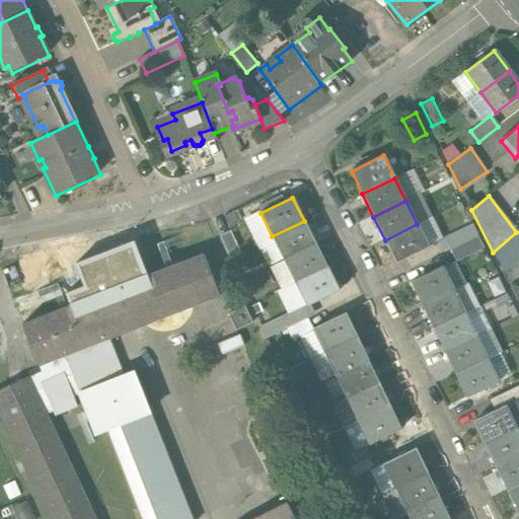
[(304,221),(272,236),(283,261),(315,244),(304,221)]
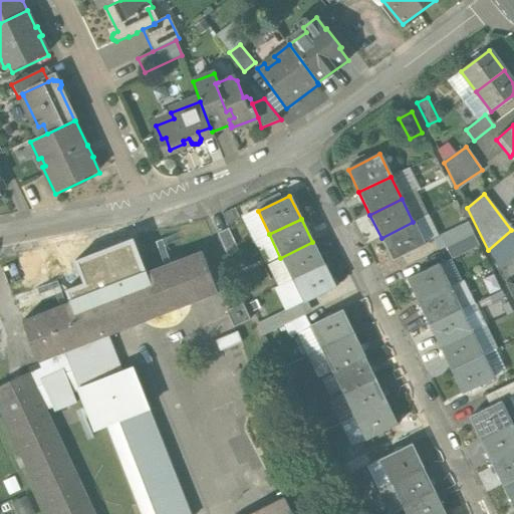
[(413,222),(381,238),(393,261),(424,245),(413,222)]
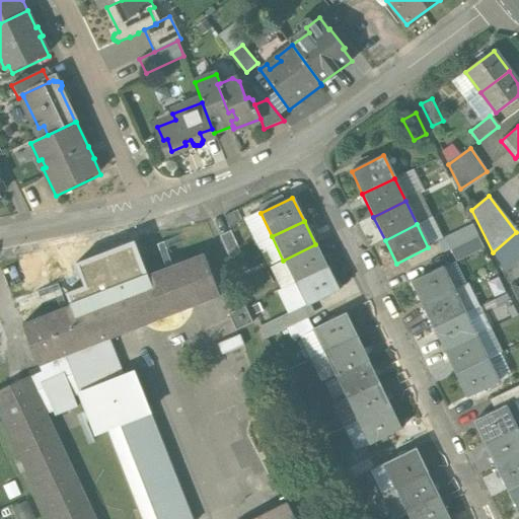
[(239,252),(230,231),(219,236),(228,257),(239,252)]
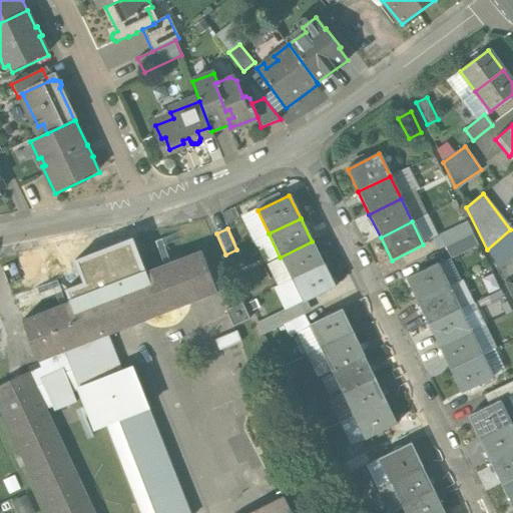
[(312,241),(280,258),(292,281),(323,266),(312,241)]
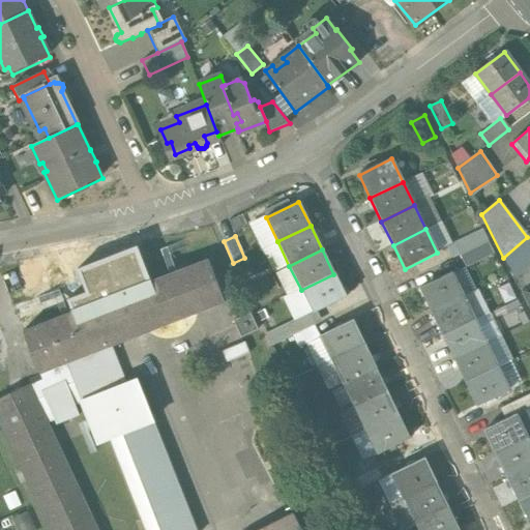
[(29,386),(0,399),(0,424),(49,529),(96,529),(47,423),(54,420),(56,425),(79,416),(75,406),(81,403),(97,444),(110,439),(145,529),(192,529),(150,424),(153,422),(136,380),(123,385),(109,348),(110,348),(109,346),(224,302),(208,262),(24,333),(39,375),(41,381),(29,386)]
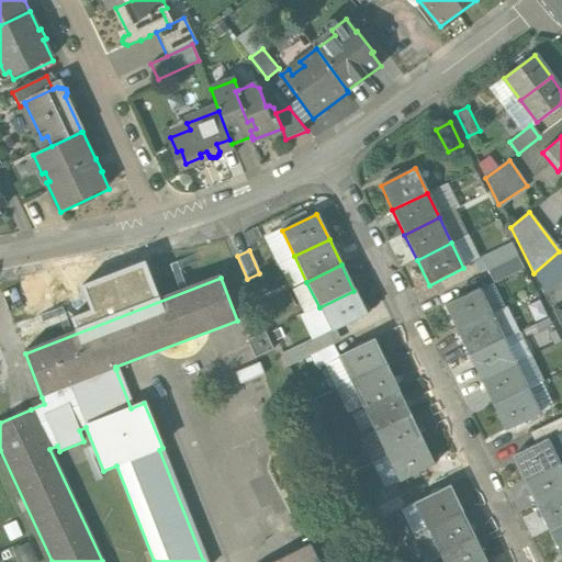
[(353,291),(319,307),(330,332),(366,314),(353,291)]
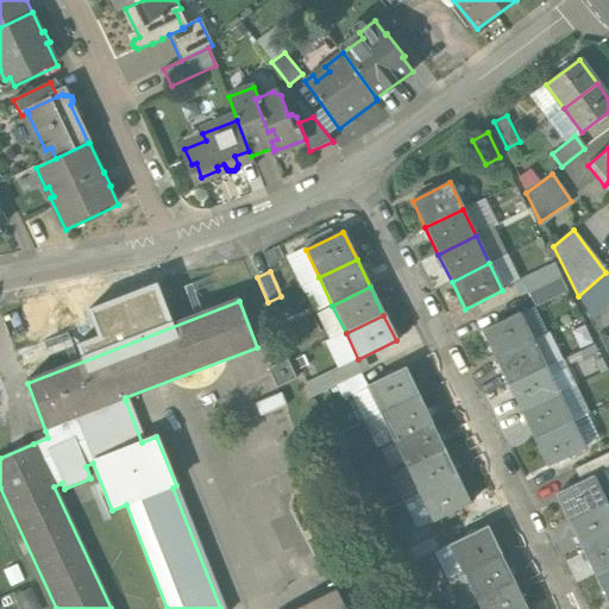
[(519,315),(483,333),(496,359),(532,341),(519,315)]
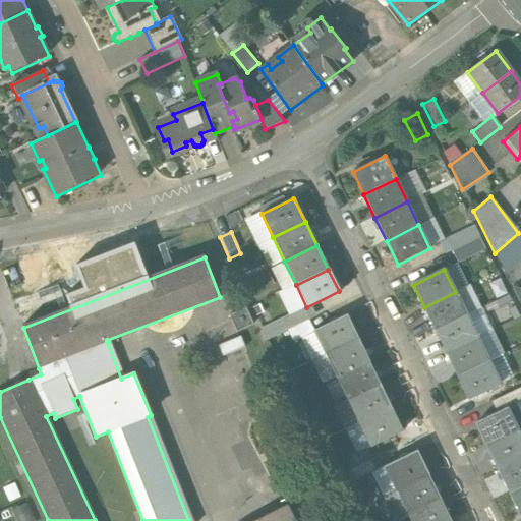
[(520,290),(512,288),(520,305),(520,290)]
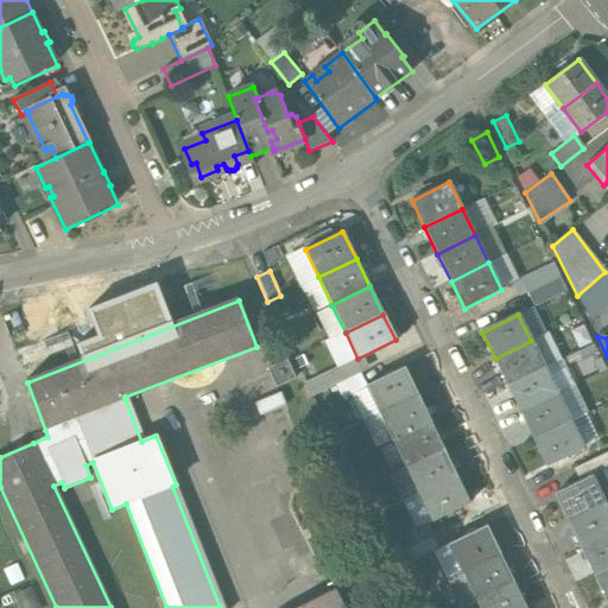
[(531,341),(495,359),(507,385),(544,368),(531,341)]
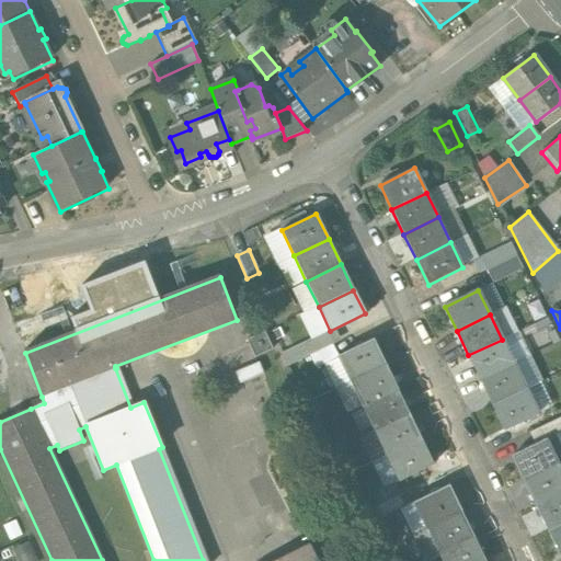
[(373,339),(339,355),(352,381),(385,365),(373,339)]
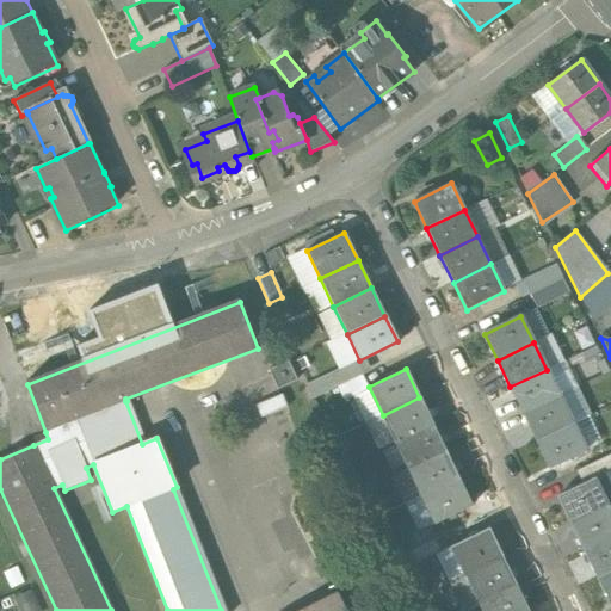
[(547,370),(510,387),(524,414),(560,396),(547,370)]
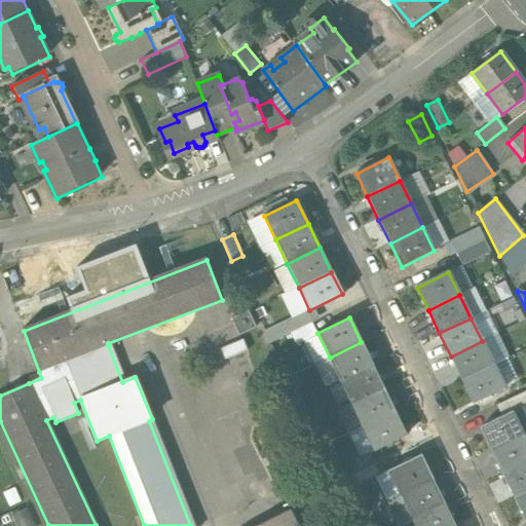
[(482,341),(451,357),(462,380),(493,365),(482,341)]
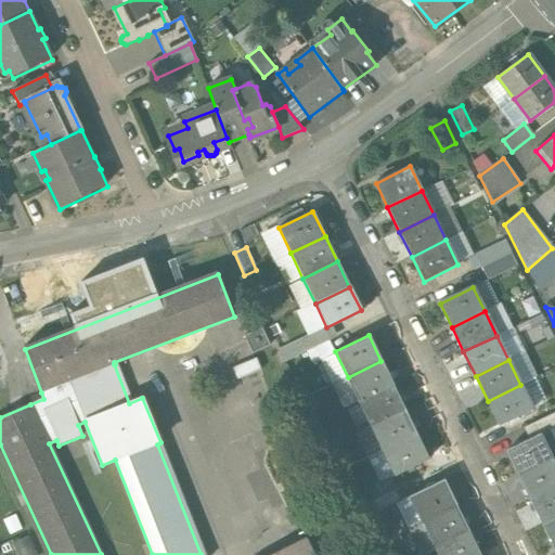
[(381,361),(348,377),(359,401),(392,386),(381,361)]
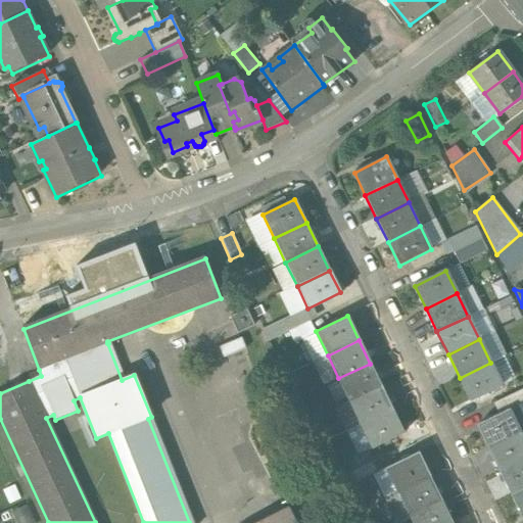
[(490,363),(460,378),(470,400),(502,385),(490,363)]
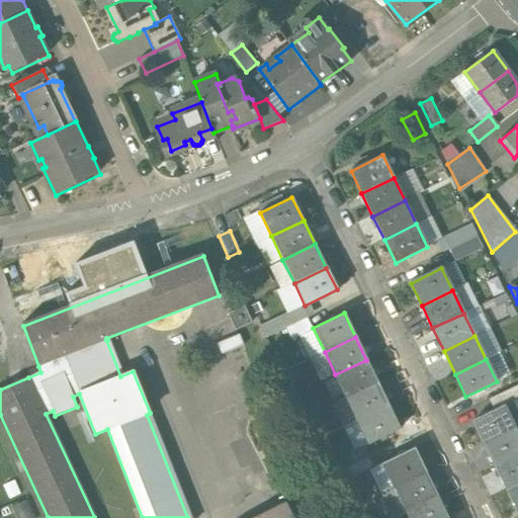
[(366,360),(335,374),(346,398),(377,382),(366,360)]
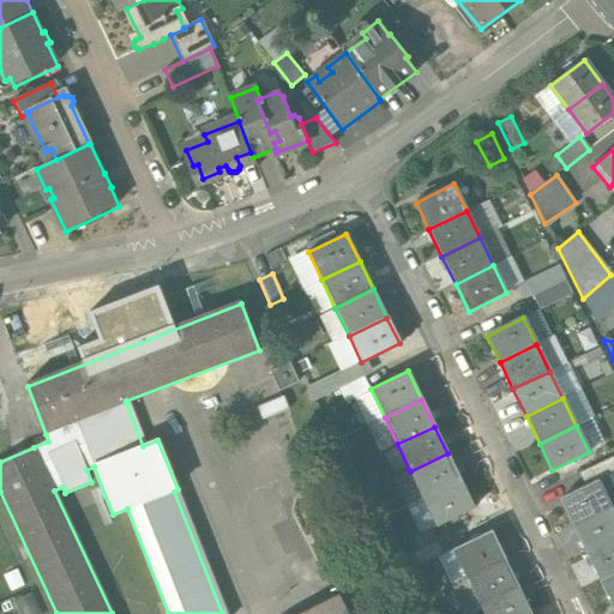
[(447,453),(410,471),(425,500),(461,482),(447,453)]
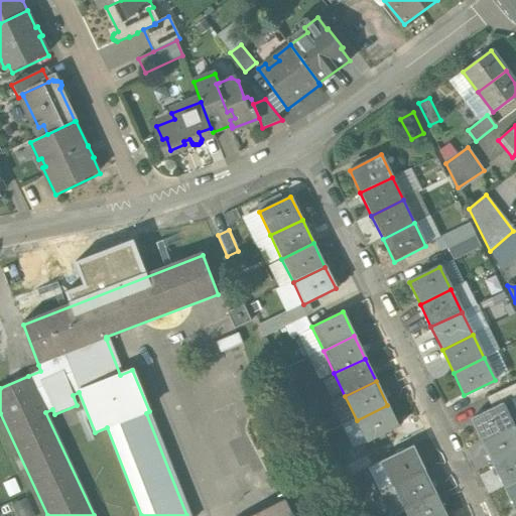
[(515,384),(488,398),(493,409),(515,398),(515,397),(515,384)]
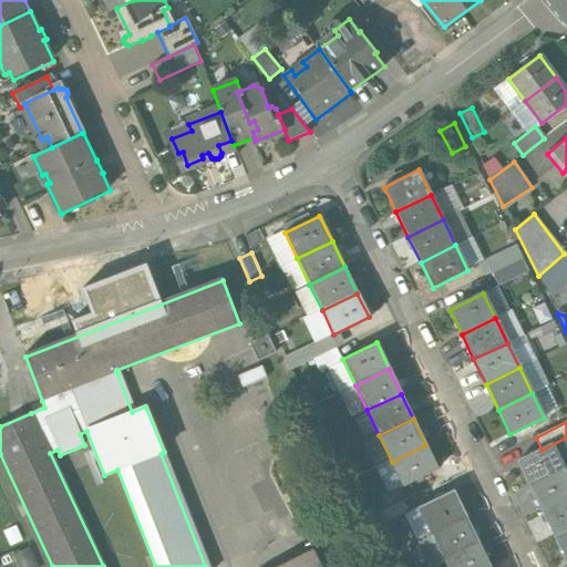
[(542,450),(517,461),(529,487),(564,470),(566,468),(566,440),(566,437),(542,450)]
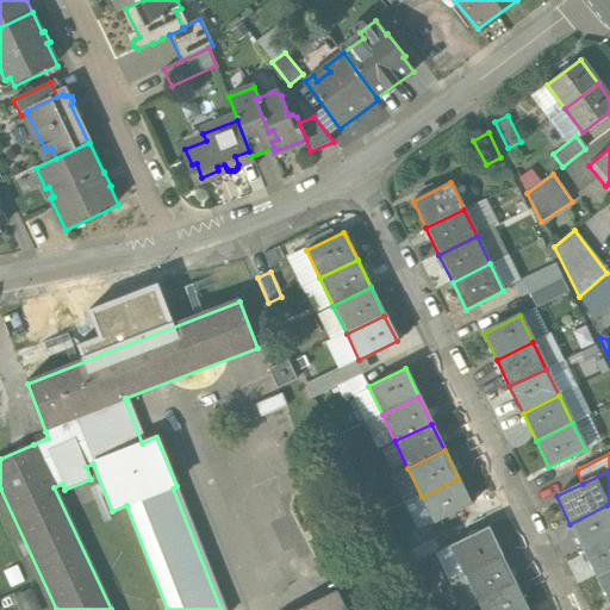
[(458,479),(422,497),(435,523),(471,505),(458,479)]
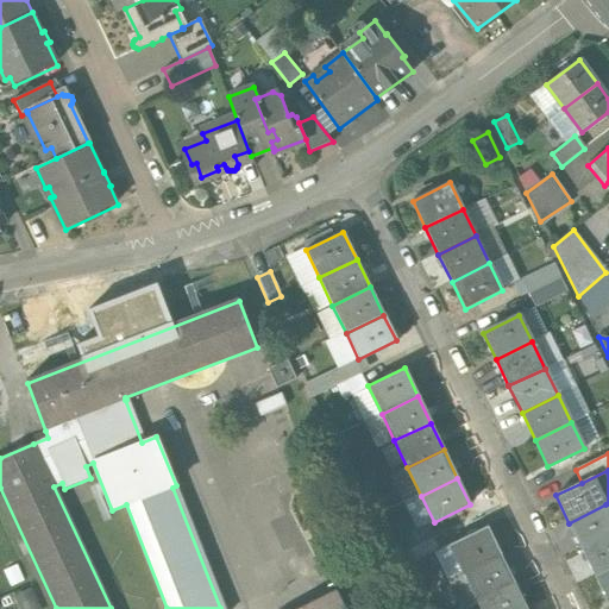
[(320,479),(283,498),(302,535),(295,539),(302,552),(309,548),(328,586),(364,569),(320,479)]
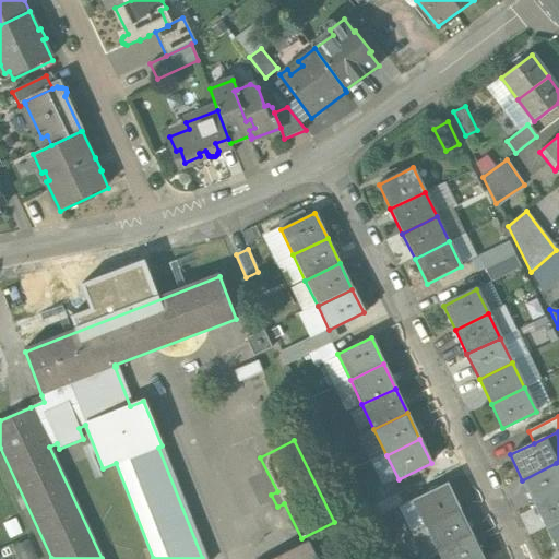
[(558,468),(556,463),(522,480),(534,506),(558,492),(558,468)]
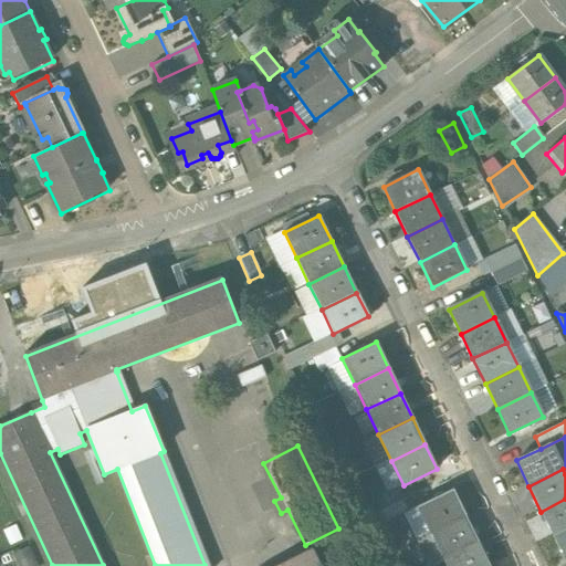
[(397,488),(376,498),(383,511),(404,501),(397,488)]
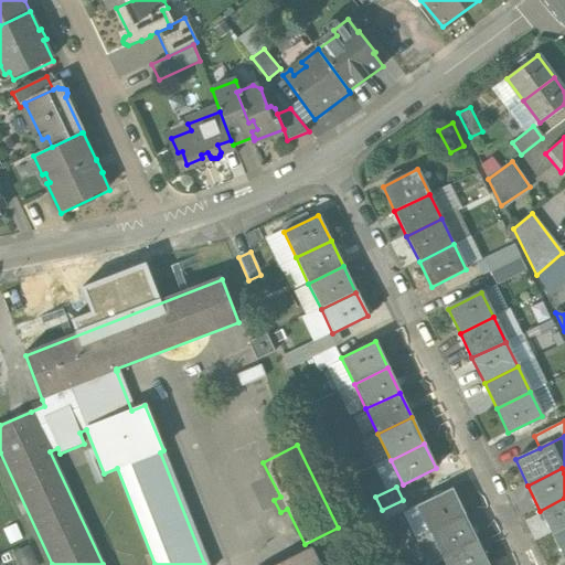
[(454,491),(419,508),(430,533),(466,515),(454,491)]
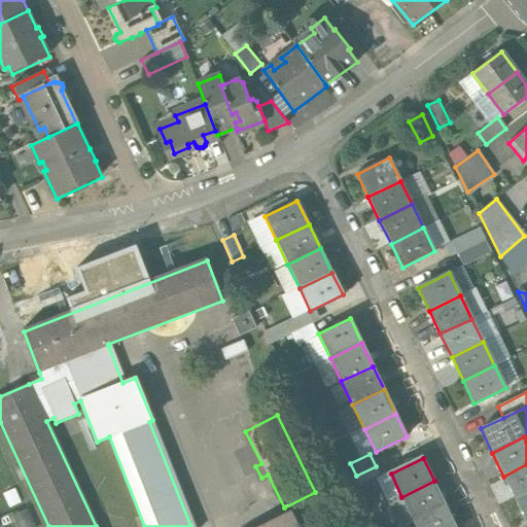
[(526,464),(503,477),(515,499),(526,492),(526,464)]
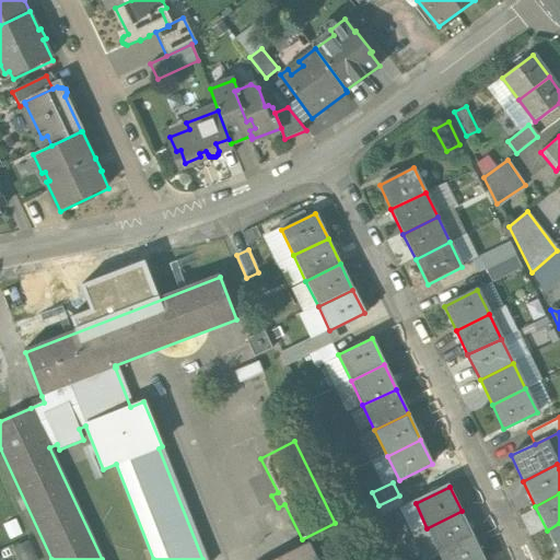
[(462,511),(427,528),(440,553),(474,536),(462,511)]
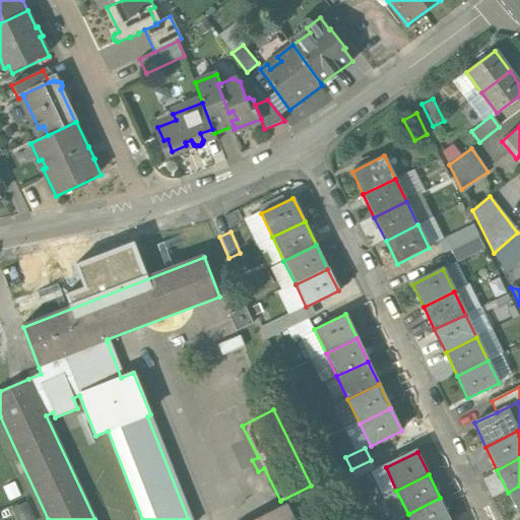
[(519,485),(508,493),(519,516),(519,515),(519,485)]
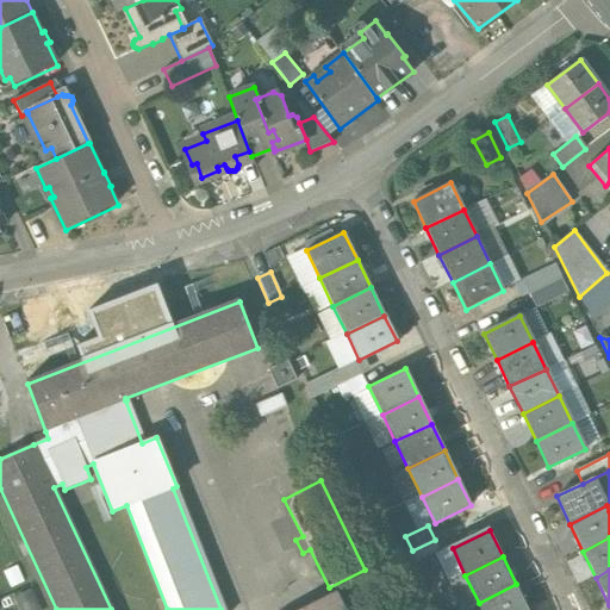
[(528,609),(516,584),(479,603),(481,609),(528,609)]
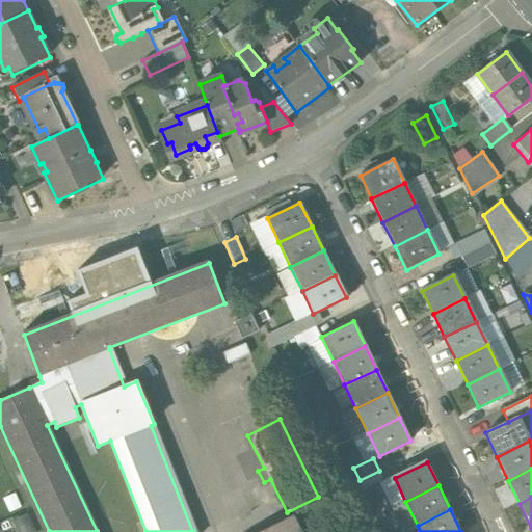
[(318,531),(300,531),(293,516),(263,531),(323,531),(322,530),(318,531)]
